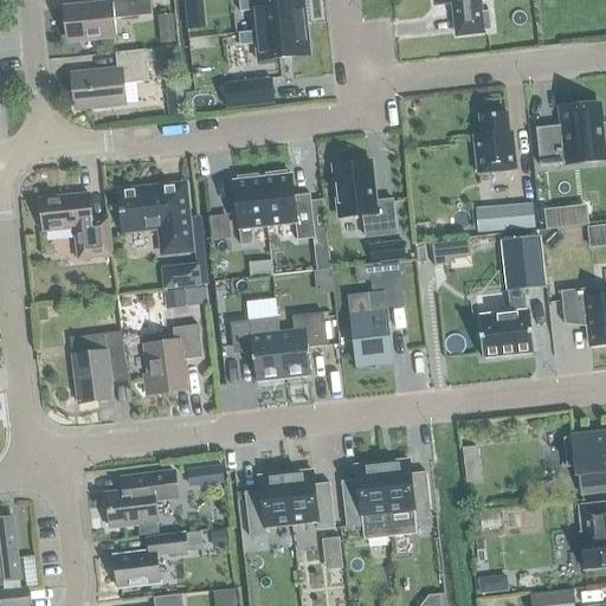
[(136,18),(136,12),(150,11),(149,0),(110,0),(111,4),(64,10),(68,42),(115,37),(113,20),(136,18)]
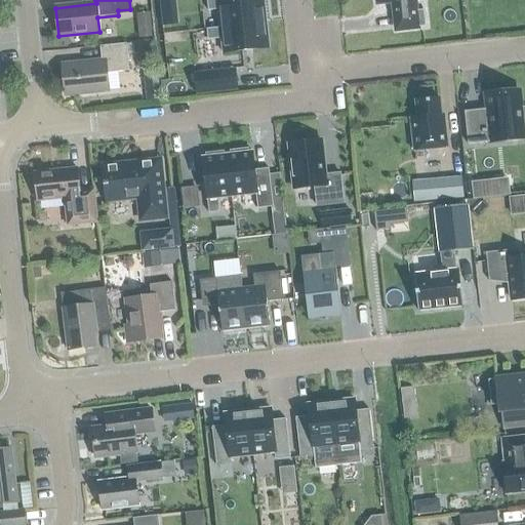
[(219,29),(266,24),(264,0),(242,0),(240,0),(239,0),(206,0),(207,11),(217,10),(219,29)]
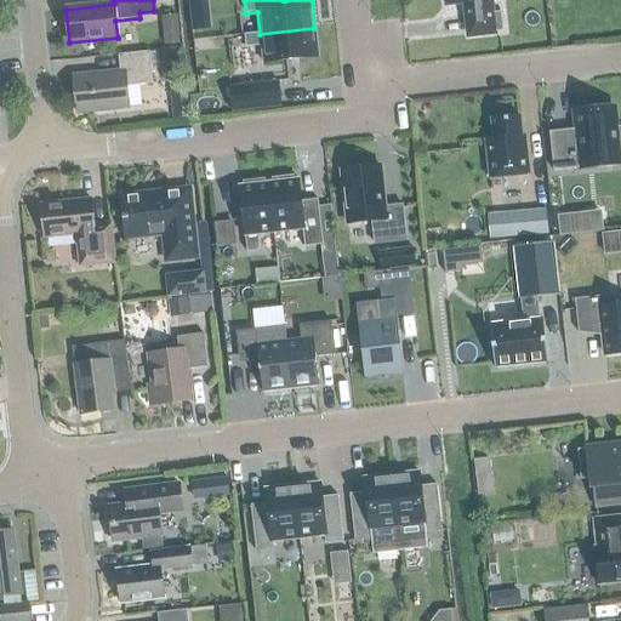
[(444,0),(444,4),(445,4),(462,3),(469,17),(467,16),(469,35),(502,32),(501,12),(491,13),(489,0),(444,0)]
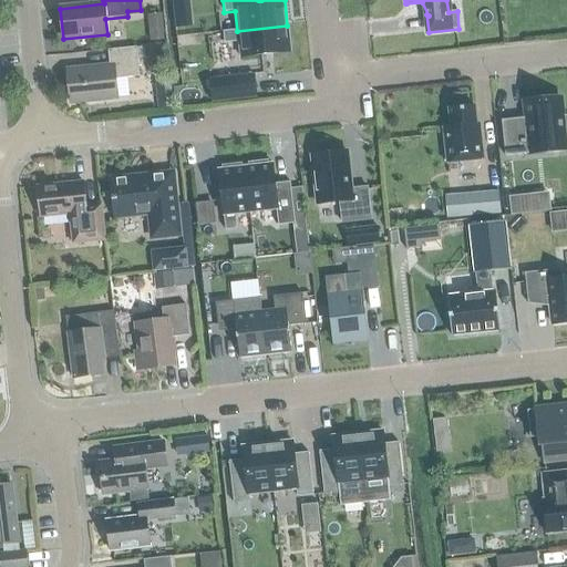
[(290,52),(287,26),(237,31),(223,32),(224,43),(238,42),(240,58),(290,52)]
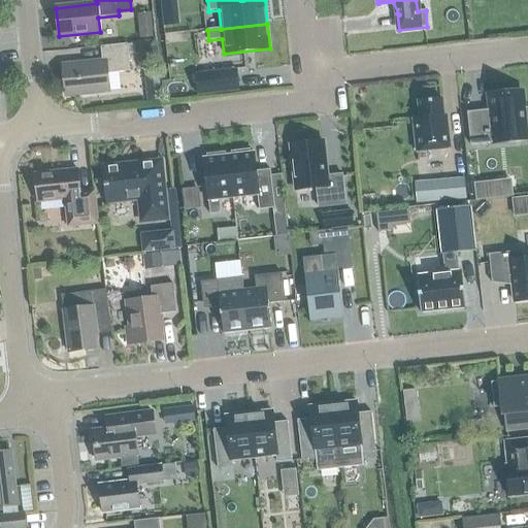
[(152,29),(138,30),(139,39),(153,38),(152,29)]
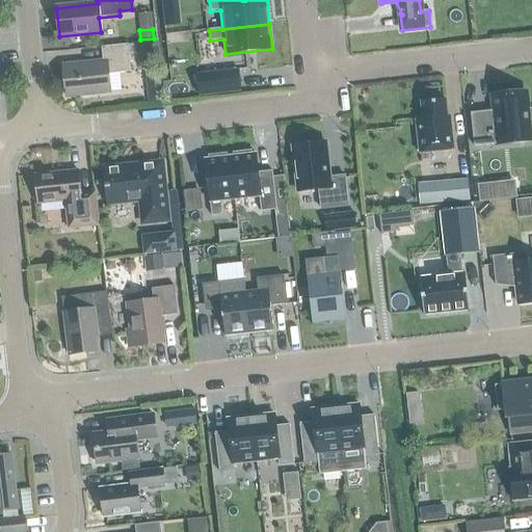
[(108,75),(131,72),(128,45),(101,48),(102,62),(62,67),(65,98),(109,92),(108,75)]
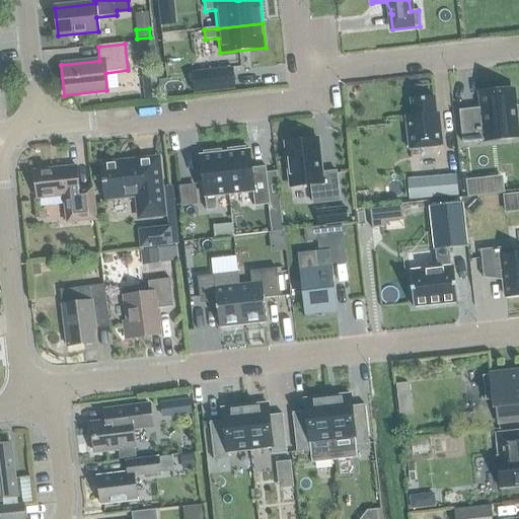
[(155,89),(143,90),(144,100),(156,99),(155,89)]
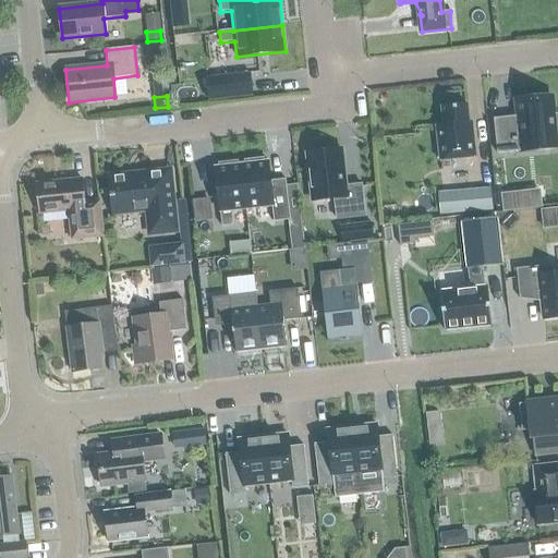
[(555,138),(557,137),(557,113),(553,114),(550,96),(517,100),(518,117),(493,119),(497,154),(522,152),(522,153),(556,148),(555,138)]
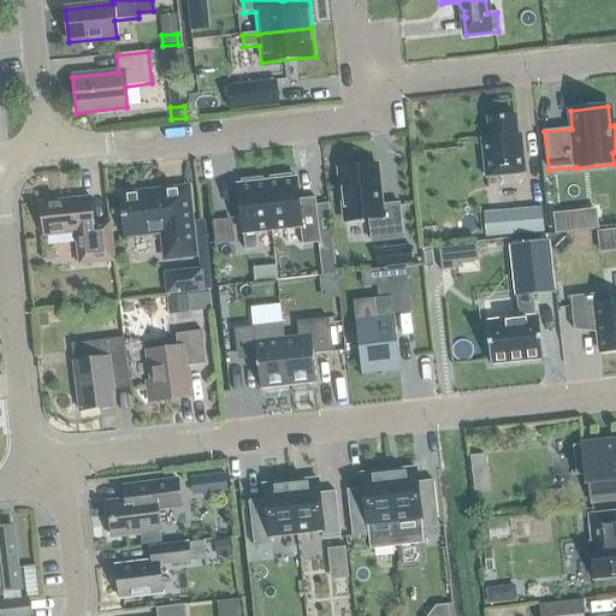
[(481,141),(485,178),(525,175),(521,136),(517,136),(516,117),(487,120),(489,140),(481,141)]
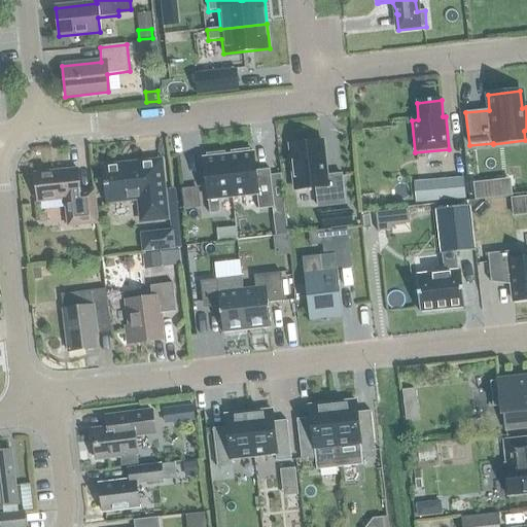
[(315,187),(317,208),(345,205),(341,175),(326,176),(322,141),(289,145),(294,190),(315,187)]
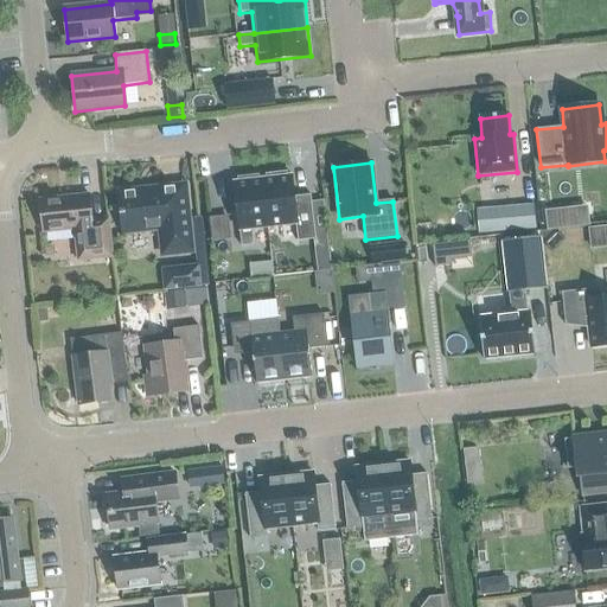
[(266,176),(266,179),(261,179),(267,228),(295,224),(296,242),(315,240),(310,196),(308,196),(310,203),(294,204),(291,176),(287,177),(286,173),(266,176)]
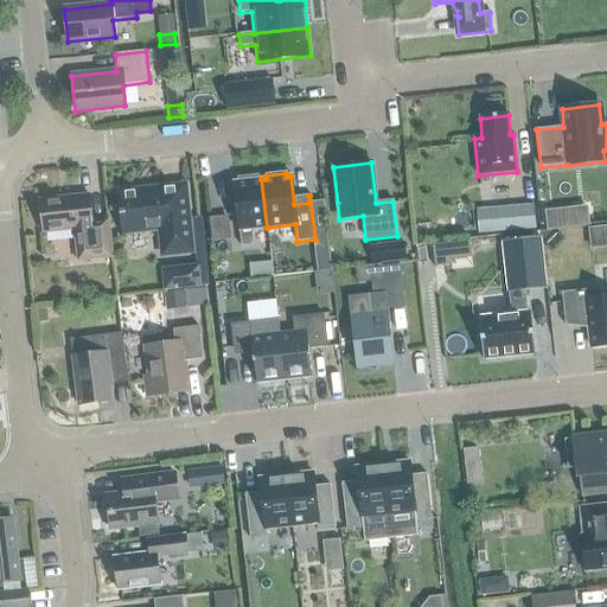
[(261,179),(259,180),(257,176),(237,178),(238,181),(234,183),(241,247),(254,246),(251,230),(267,228),(261,179)]
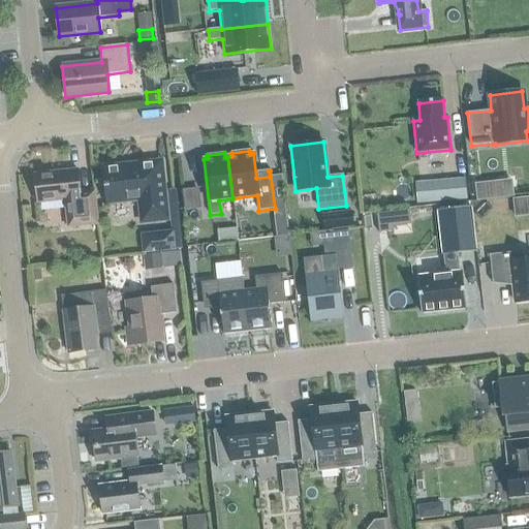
[(102,167),(106,205),(138,200),(141,221),(166,219),(160,161),(102,167)]
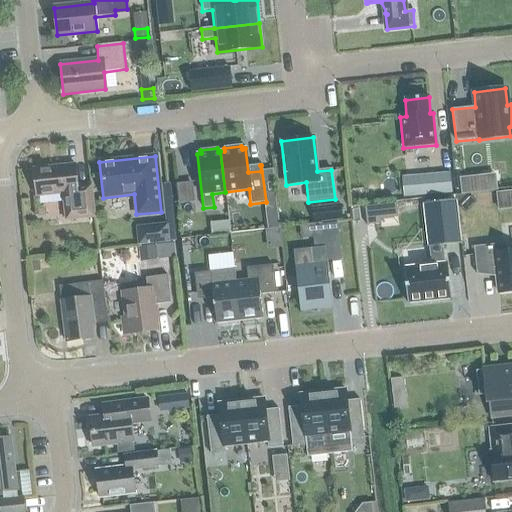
[(65,220),(79,219),(94,217),(91,185),(77,187),(74,164),(33,169),(36,197),(62,194),(64,212),(65,220)]
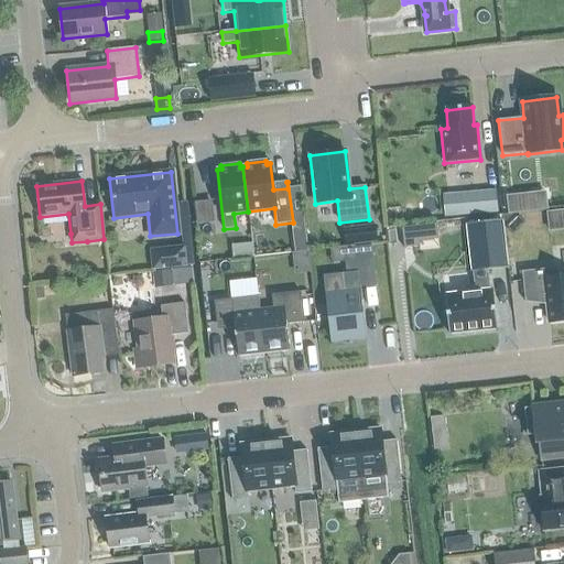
[(496,192),(462,194),(463,215),(497,213),(496,192)]
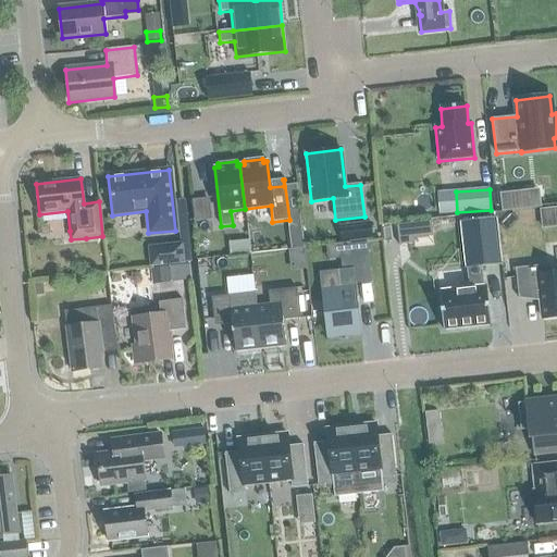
[(518,193),(498,195),(500,213),(520,211),(518,193)]
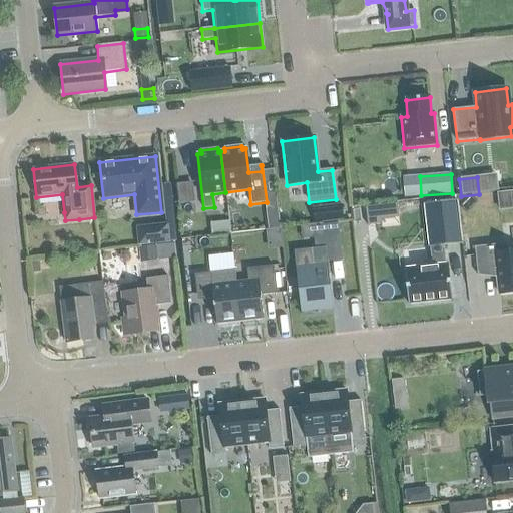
[(192,186),(176,188),(178,204),(194,202),(192,186)]
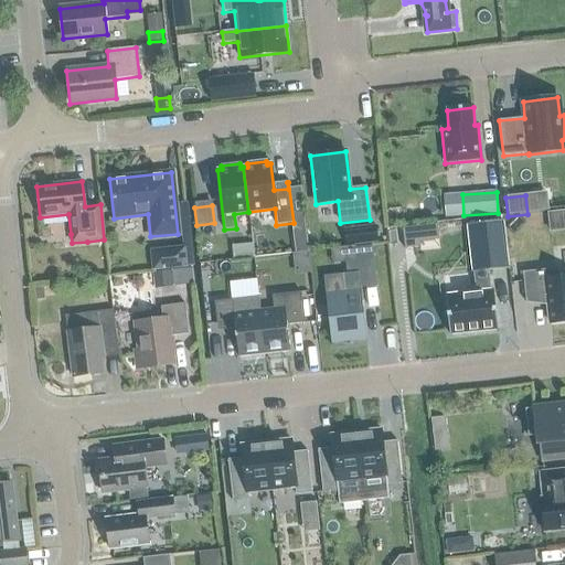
[(498,330),(496,309),(493,290),(491,290),(489,272),(508,269),(502,221),(467,225),(472,273),(473,273),(476,292),(445,296),(449,336),(498,330)]
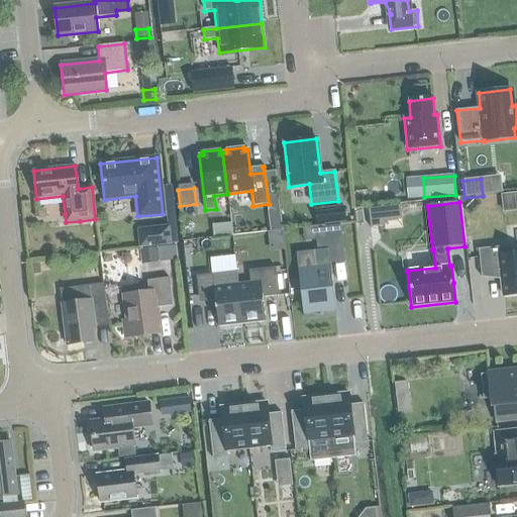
[(329,224),(345,222),(343,207),(327,209),(329,224)]
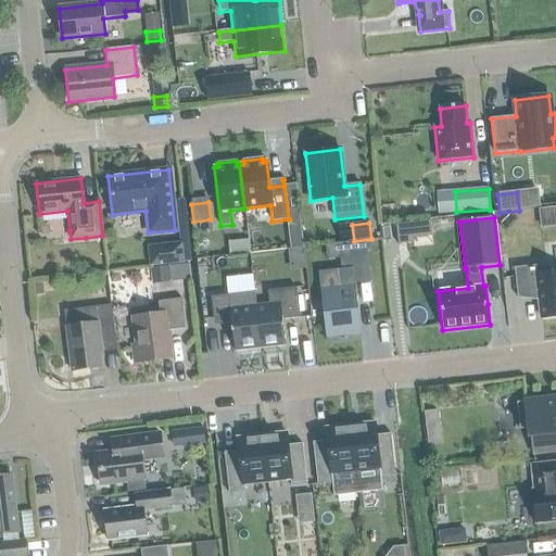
[(397,247),(413,244),(412,239),(411,225),(395,226),(397,247)]
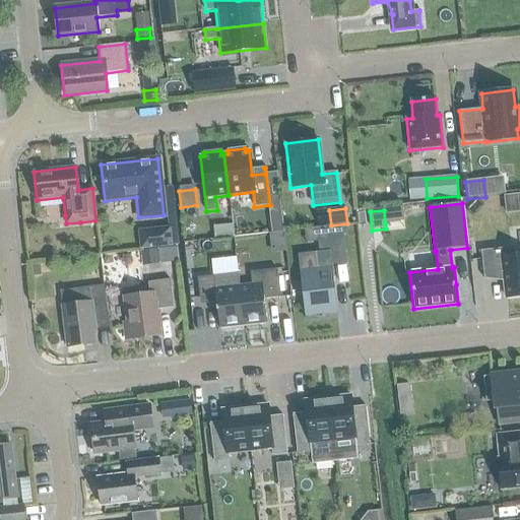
[(326,230),(328,242),(343,241),(342,229),(326,230)]
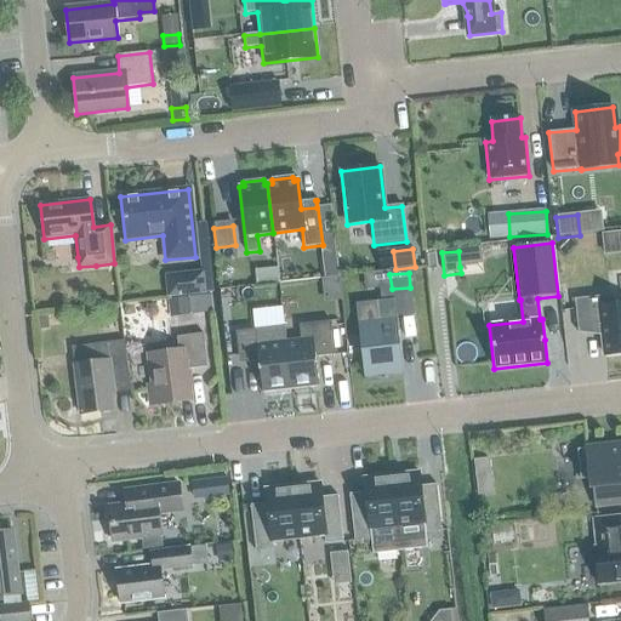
[(181,277),(183,296),(211,294),(210,274),(205,274),(201,274),(181,277)]
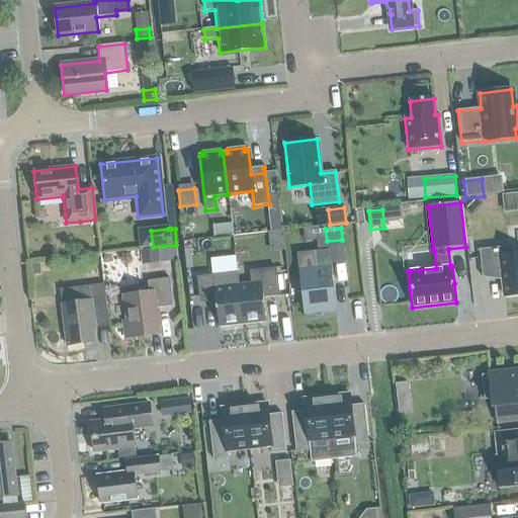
[(176,247),(140,251),(142,265),(177,261),(176,247)]
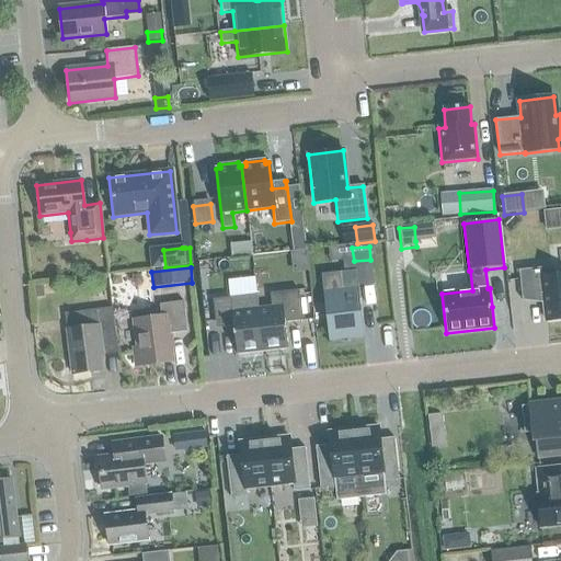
[(547,322),(560,320),(560,274),(551,276),(550,267),(518,271),(522,301),(544,299),(547,322)]
